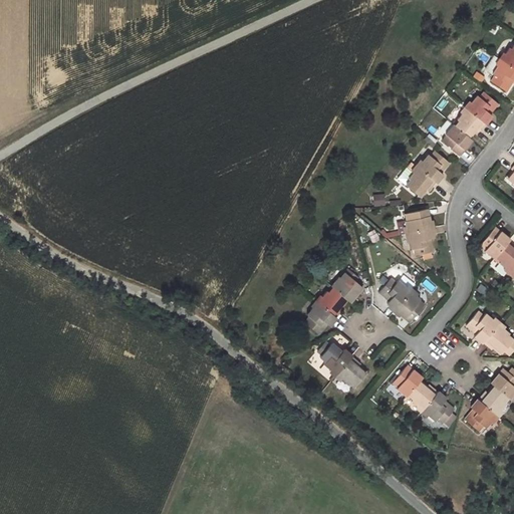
[(513,44),(511,49),(508,47),(500,59),(513,68),(513,44)]
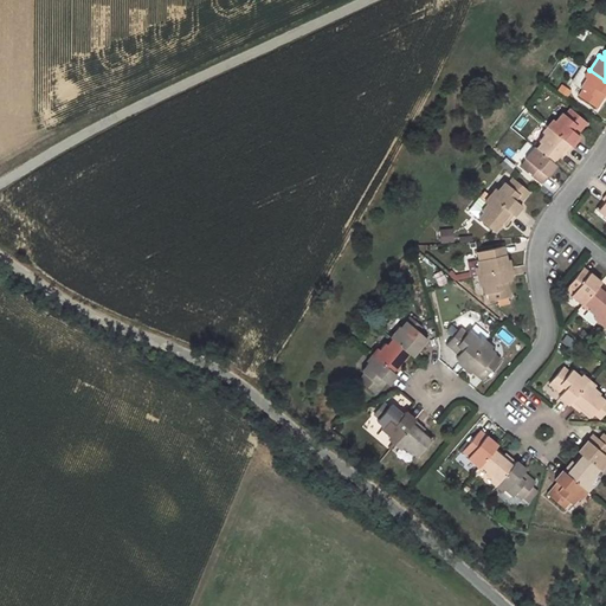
[(594,108),(604,95),(605,96),(605,81),(590,70),(584,66),(572,83),(581,90),(578,96),(594,108)]
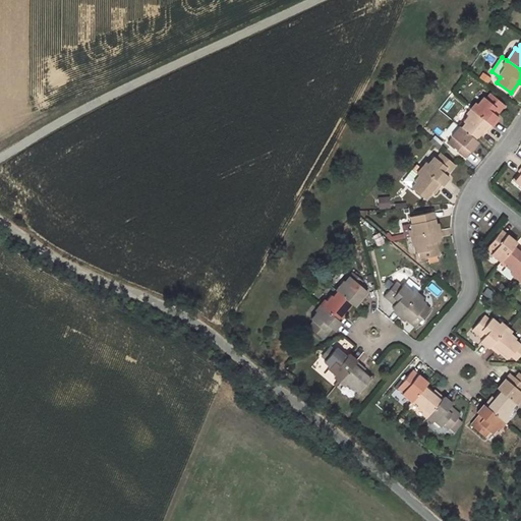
[(489,94),(485,99),(482,98),(472,110),(490,125),(491,126),(498,117),(495,115),(504,105),(489,94)]
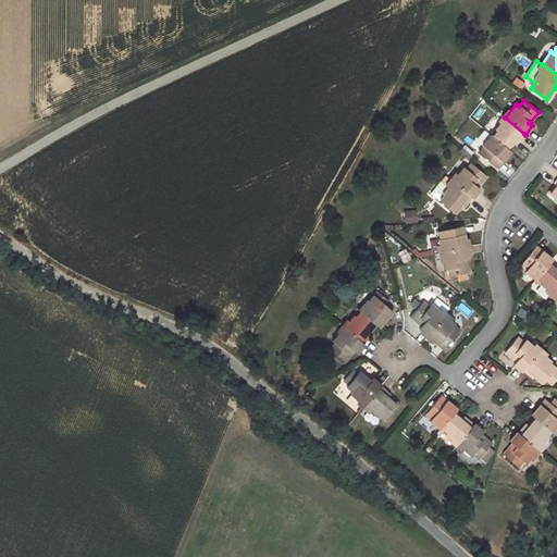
[(495,131),(496,132),(492,137),(506,148),(512,140),(516,143),(517,144),(524,134),(505,118),(495,131)]
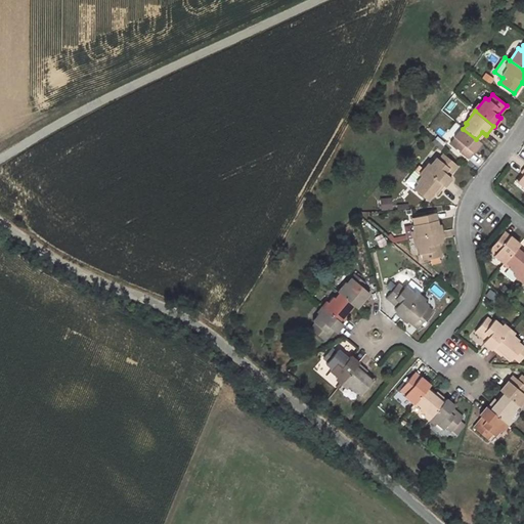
[(449,143),(468,158),(480,143),(478,141),(476,139),(463,129),(461,127),(453,136),(454,137),(449,143)]
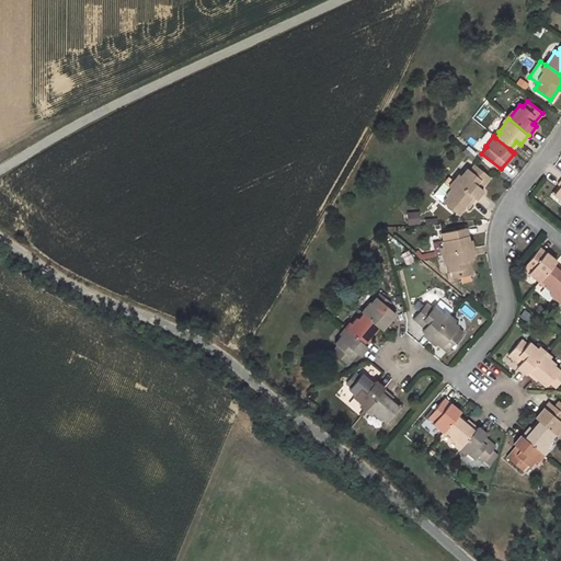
[(512,151),(519,144),(516,141),(510,149),(512,151)]
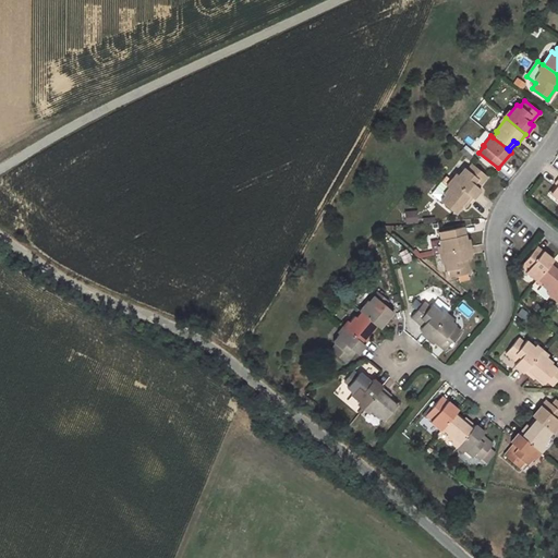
[(473,198),(480,190),(477,186),(486,176),(471,164),(466,170),(464,168),(452,182),(472,198),(473,198)]
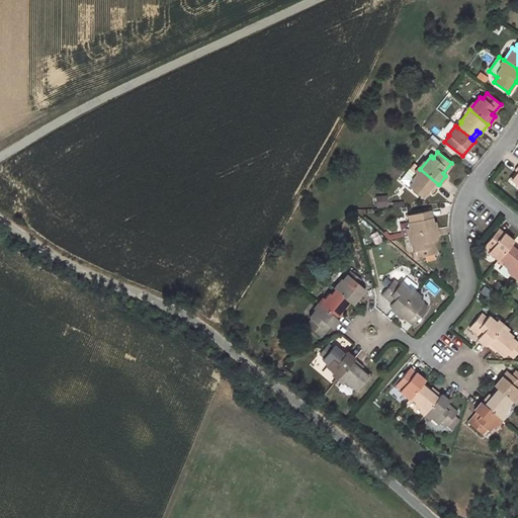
[(414,164),(401,180),(408,187),(412,181),(411,180),(420,169),(414,164)]
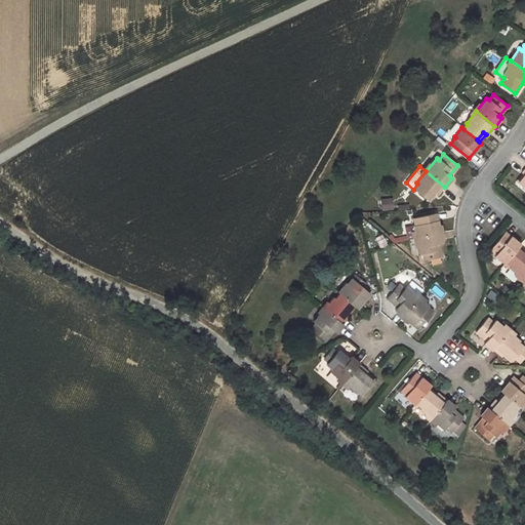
[(417,184),(413,190),(428,200),(434,193),(436,194),(437,195),(444,187),(426,171),(416,183),(417,184)]
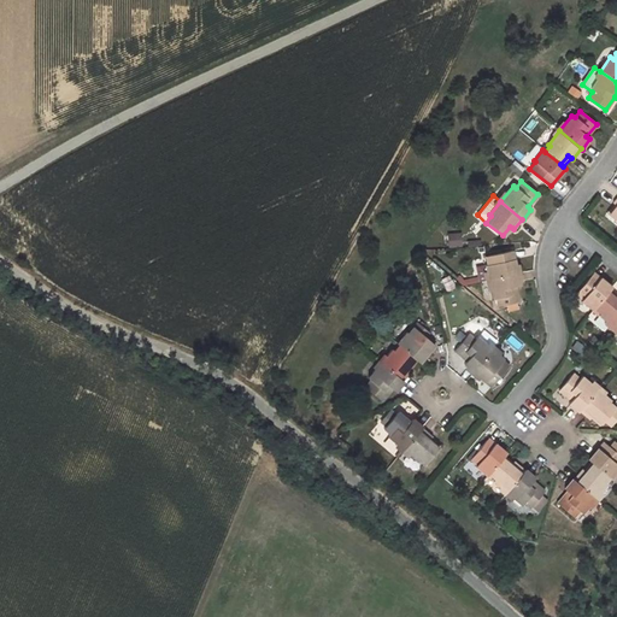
[(505,238),(512,228),(510,227),(503,235),(505,238)]
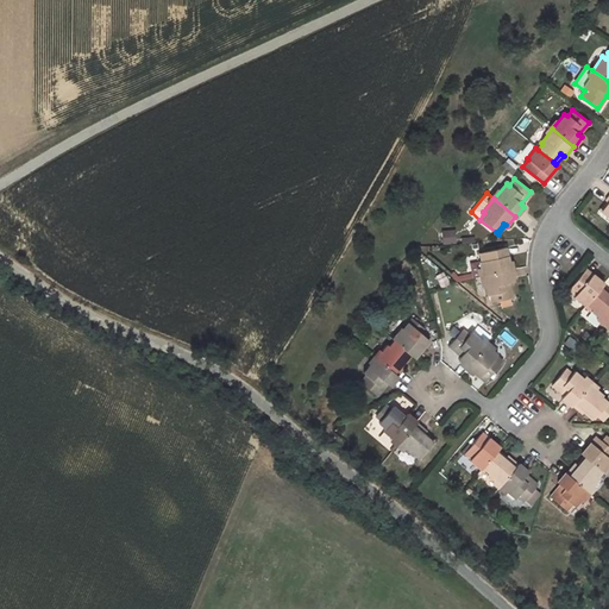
[(504,248),(478,253),(481,262),(478,262),(482,276),(510,269),(504,248)]
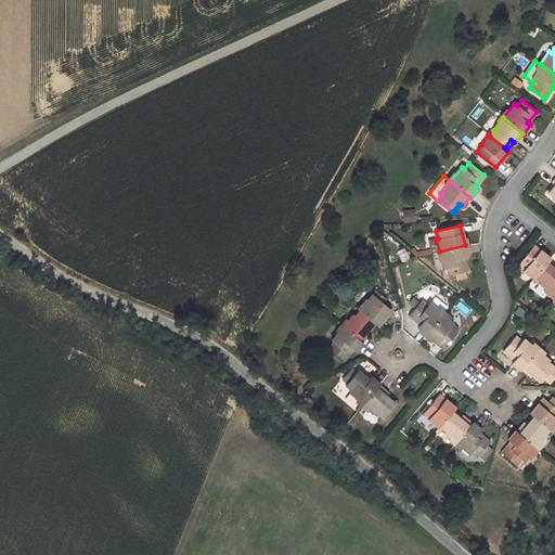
[(448,275),(466,271),(463,257),(467,256),(465,245),(439,252),(443,269),(446,268),(448,275)]
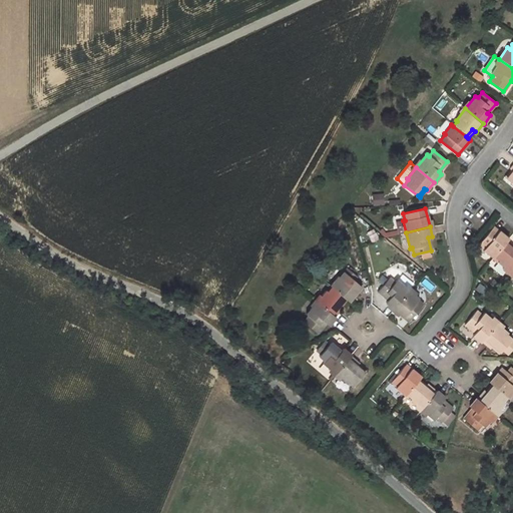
[(508,239),(493,227),(478,244),(484,248),(483,249),(492,258),(494,255),(505,243),(506,241),(508,239)]
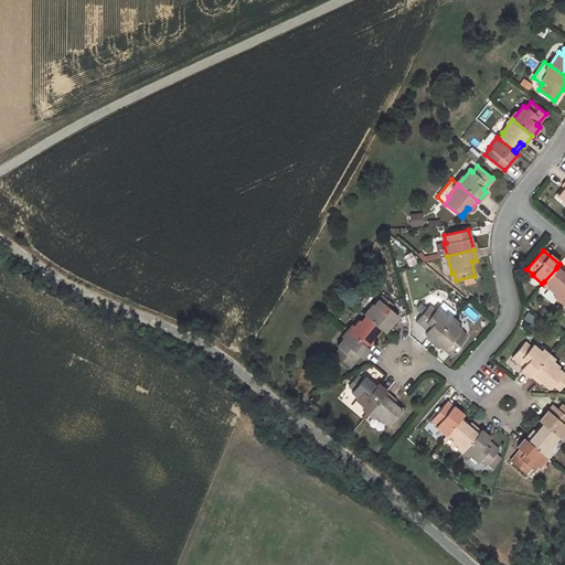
[(564,273),(564,275),(556,268),(544,281),(548,286),(547,288),(561,299),(564,294),(564,273)]
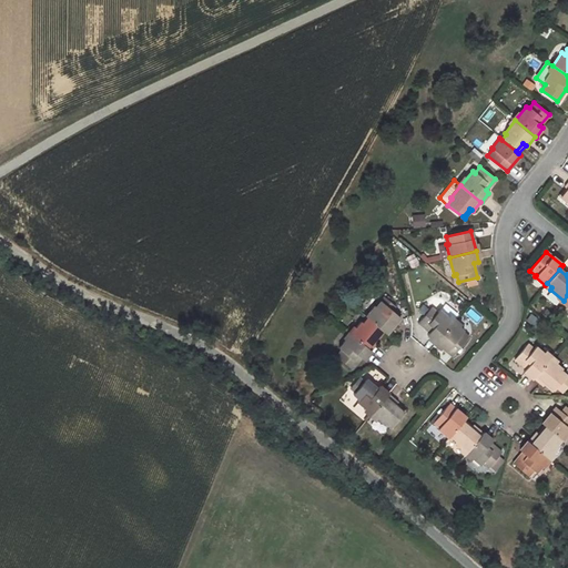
[(375,307),(373,305),(364,315),(366,316),(381,331),(384,332),(385,334),(399,317),(392,311),(395,305),(385,296),(375,307)]
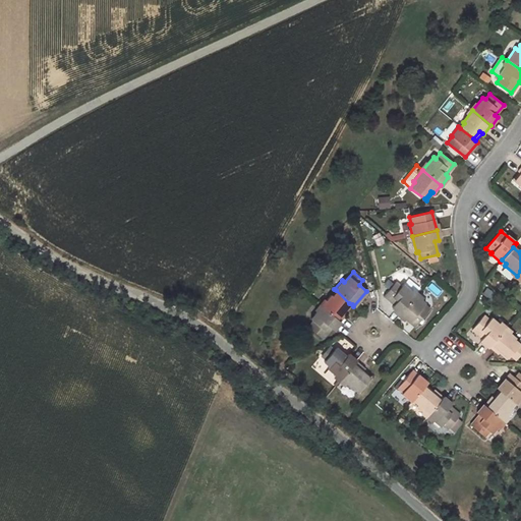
[(401,286),(395,282),(384,295),(394,304),(392,307),(400,313),(415,295),(402,284),(401,286)]
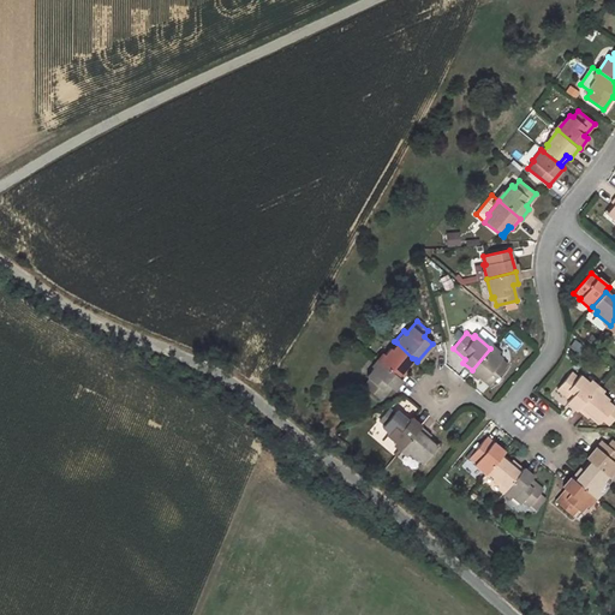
[(408,363),(412,358),(396,342),(392,350),(389,347),(377,362),(396,378),(408,363)]
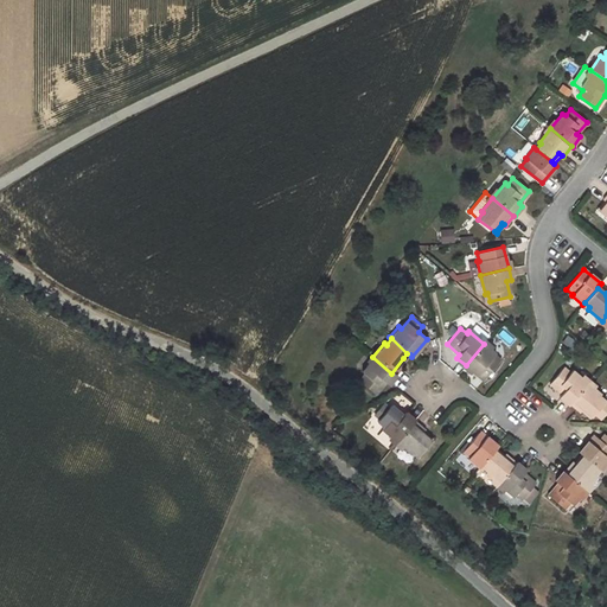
[(483,381),(500,359),(493,355),(494,353),(484,344),(466,365),(483,381)]
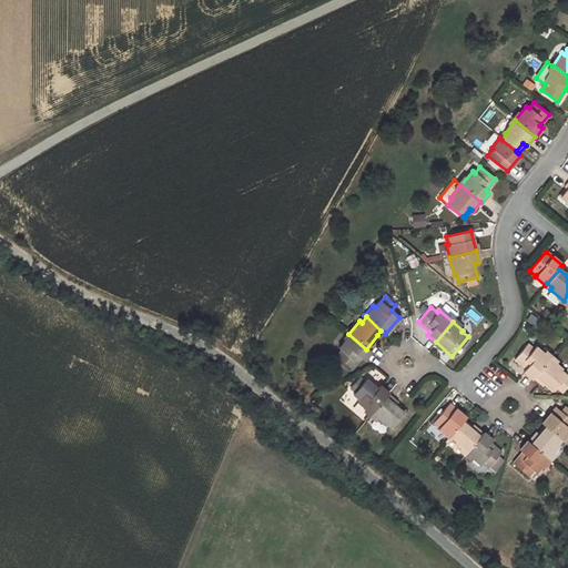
[(350,368),(357,359),(362,362),(369,352),(366,350),(348,334),(337,347),(338,348),(333,355),(350,368)]
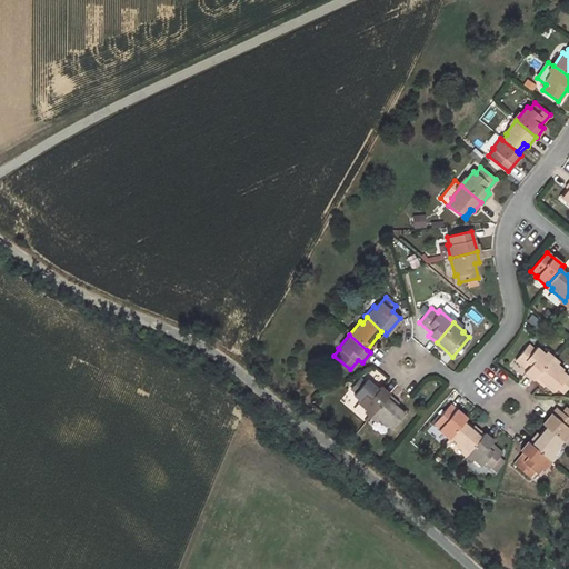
[(528,343),(516,358),(527,368),(525,371),(532,379),(533,378),(550,359),(536,347),(535,349),(528,343)]
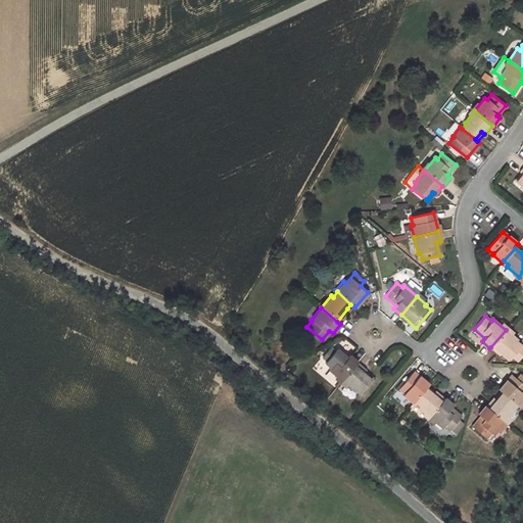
[(512,357),(517,361),(522,353),(522,347),(515,340),(517,339),(506,330),(490,347),(500,355),(501,353),(502,352),(510,359),(512,357)]
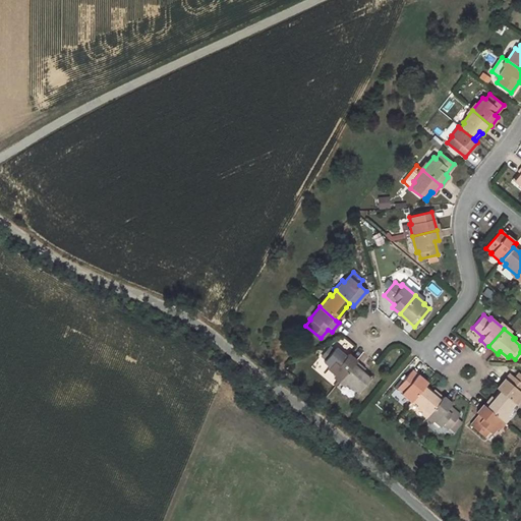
[(338,379),(354,359),(347,353),(344,356),(334,348),(322,361),(328,366),(326,368),(338,379)]
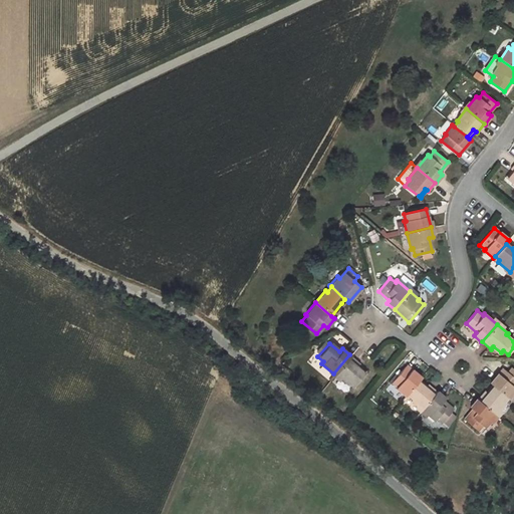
[(359,363),(349,354),(333,373),(345,383),(347,381),(352,386),(364,372),(357,366),(358,365),(359,363)]
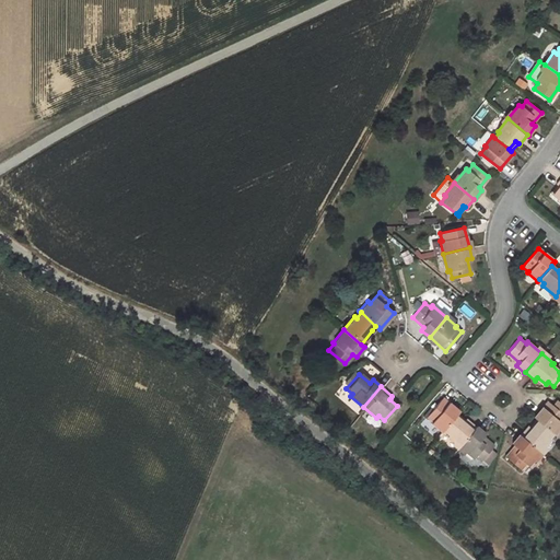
[(458,411),(443,398),(427,417),(432,421),(431,423),(442,432),(443,429),(455,416),(456,415),(458,411)]
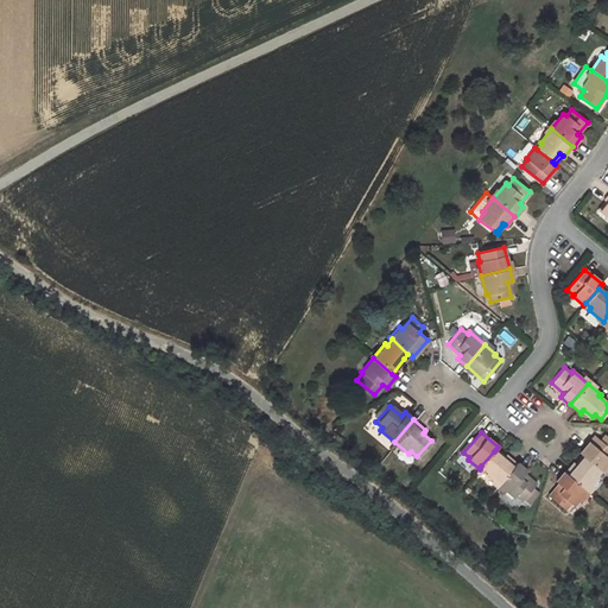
[(601,441),(595,436),(580,453),(582,455),(584,457),(600,470),(602,472),(607,463),(607,437),(605,435),(601,441)]
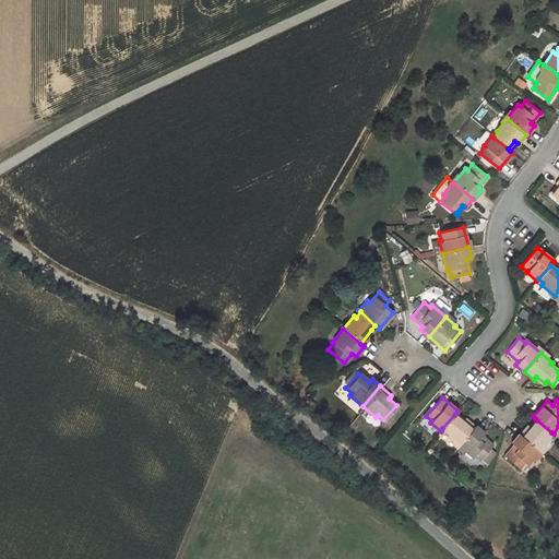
[(464,420),(462,421),(454,415),(442,428),(448,432),(447,436),(459,445),(475,427),(465,419),(464,420)]
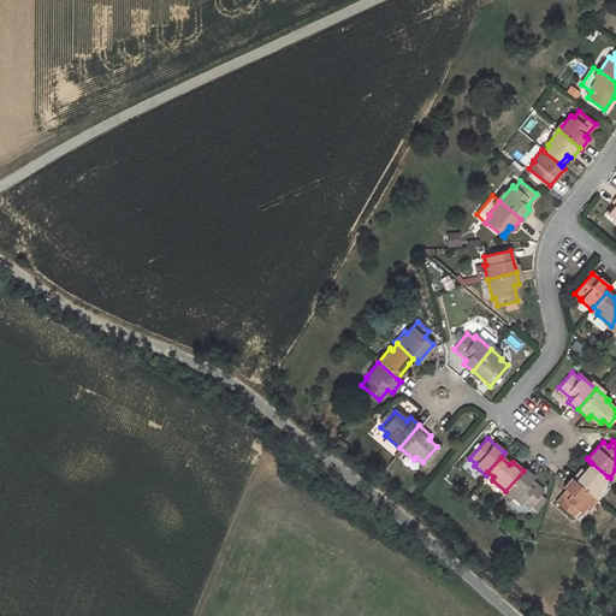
[(590,461),(582,471),(585,472),(592,463),(590,461)]
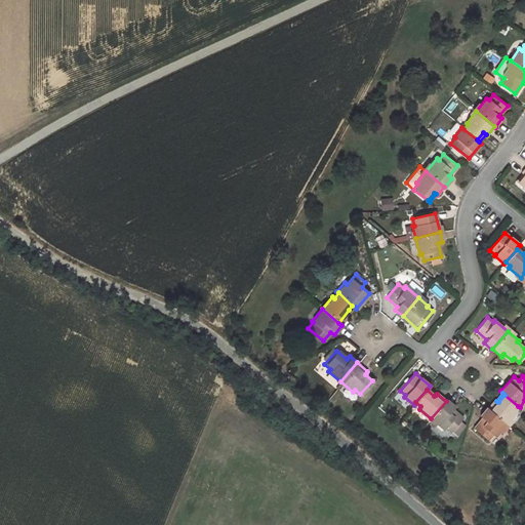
[(496,401),(494,399),(487,407),(506,423),(516,412),(514,410),(518,406),(505,395),(498,402),(496,401)]
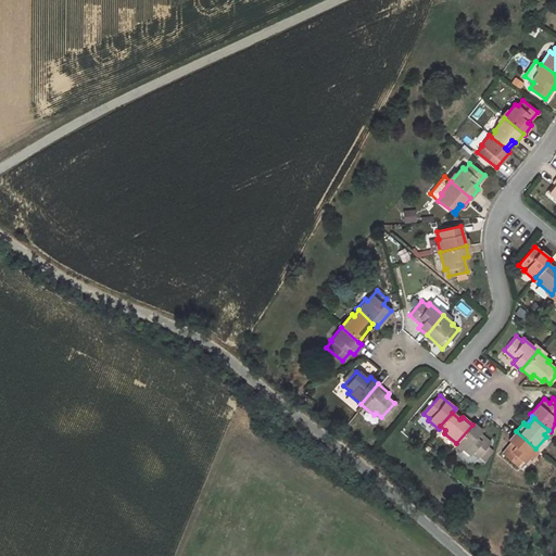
[(481,436),(483,432),(472,424),(472,425),(456,443),(469,455),(471,453),(477,457),(489,443),(481,436)]
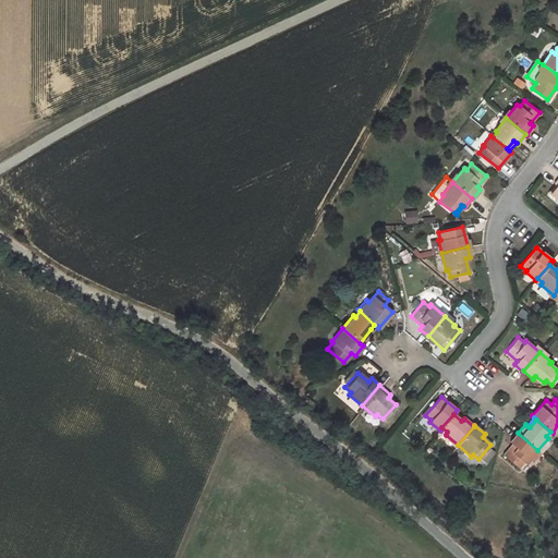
[(513,445),(505,456),(519,468),(524,462),(526,463),(537,450),(518,433),(517,433),(509,441),(513,445)]
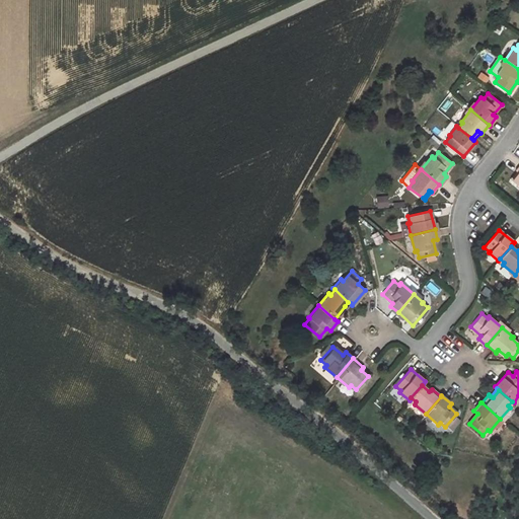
[(449,430),(460,417),(456,414),(445,427),(449,430)]
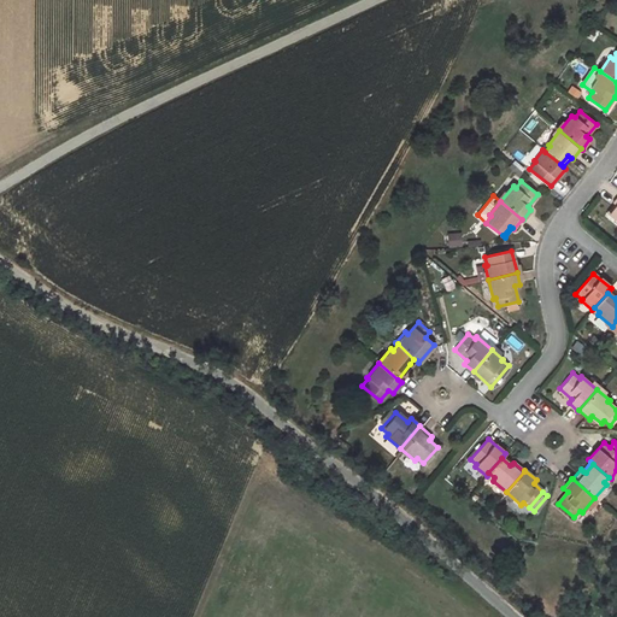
All buildings are outlined.
